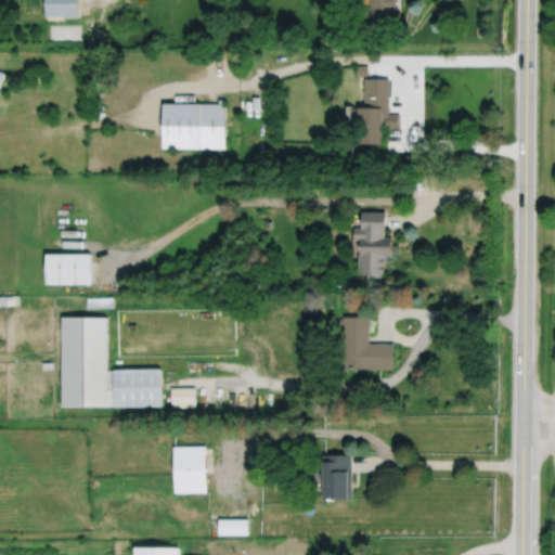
[(22,0),(22,14),(44,14),(44,0),(22,0)]
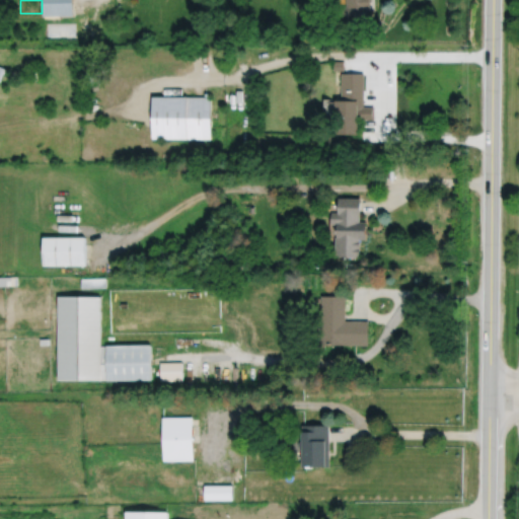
[(44,0),(44,15),(74,15),(73,0),(44,0)]
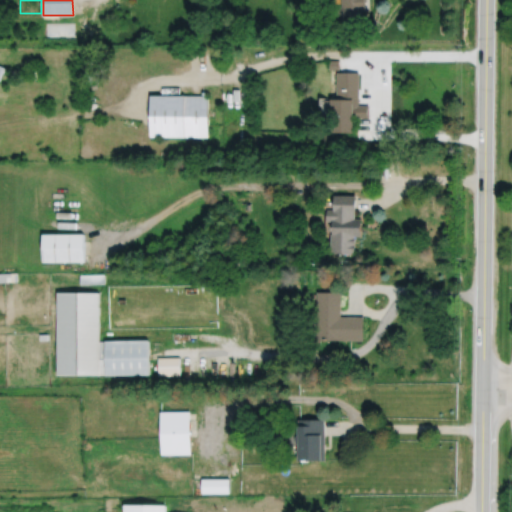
[(342,0),(342,6),(330,6),(330,22),(347,22),(347,29),(361,29),(361,22),(363,22),(363,9),(366,9),(366,0),(342,0)]
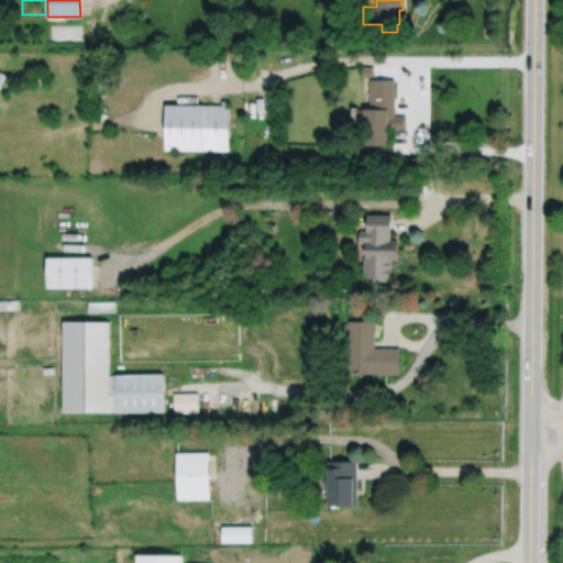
[(51,29),(51,40),(81,40),(80,28),(51,29)]
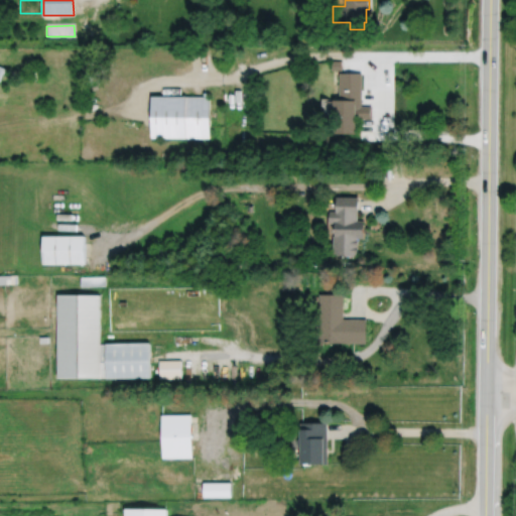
[(332,60),(332,70),(342,70),(342,60),(332,60)]
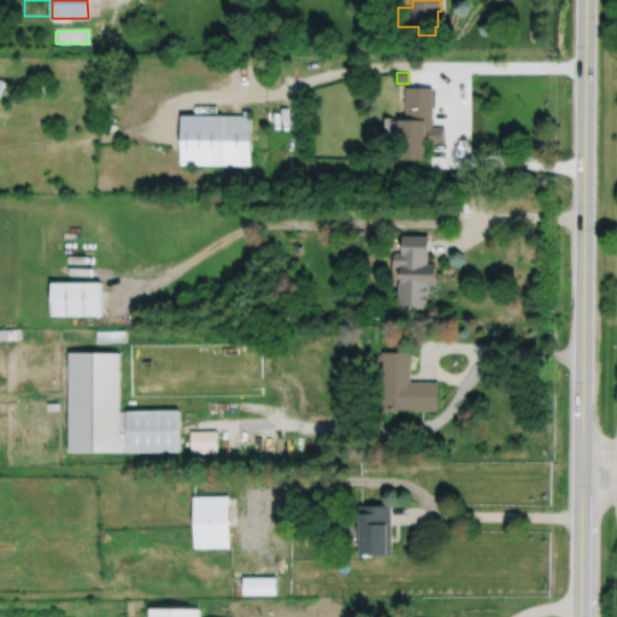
[(24,84),(25,97),(45,95),(43,84),(24,84)]
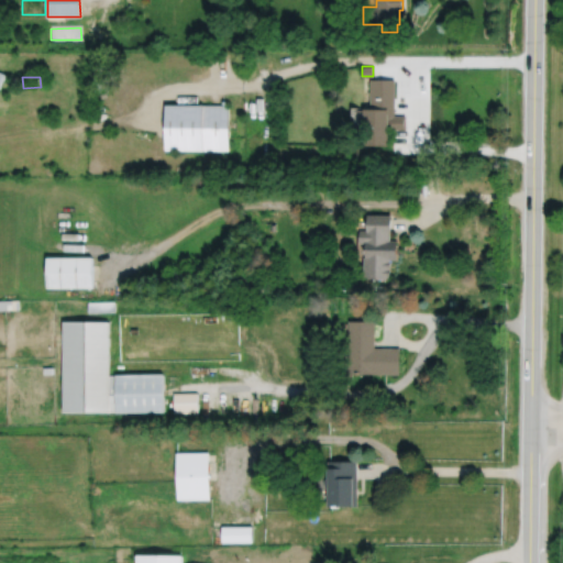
[(371,79),(371,108),(364,108),(364,145),(388,145),(388,129),(406,129),(406,116),(395,116),(395,79),(371,79)]
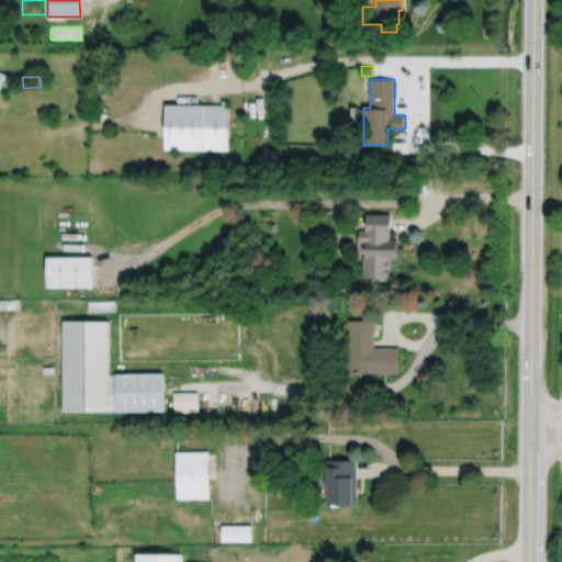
[(165,104),(165,150),(227,150),(227,104),(165,104)]
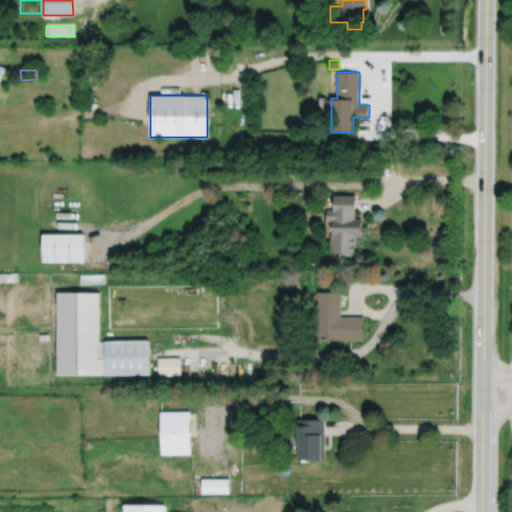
[(334,195),(334,210),(327,209),(327,221),(332,221),(332,234),(330,234),(330,252),(334,252),(334,254),(351,254),(351,252),(354,252),(354,236),(361,236),(361,219),(355,219),(355,196),(334,195)]
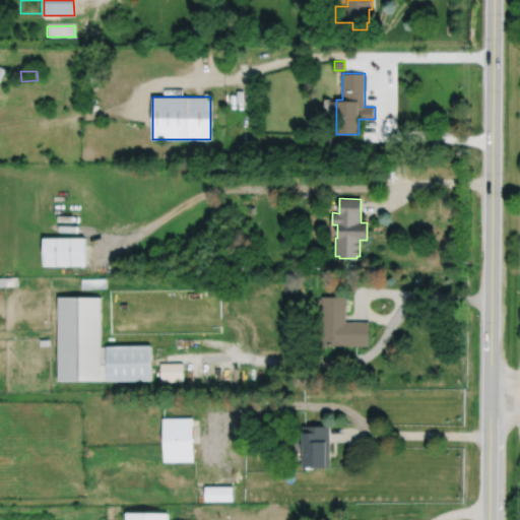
[(45,239),(45,267),(87,266),(87,239),(45,239)]
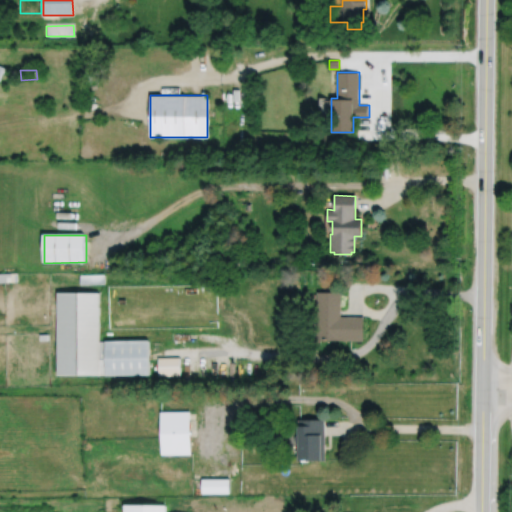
[(0,273),(0,282),(18,282),(18,273),(0,273)]
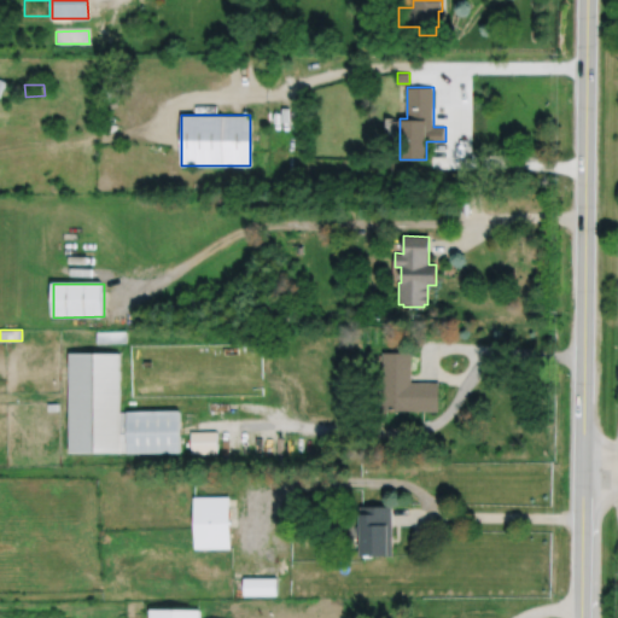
[(98,333),(98,344),(128,343),(127,332),(98,333)]
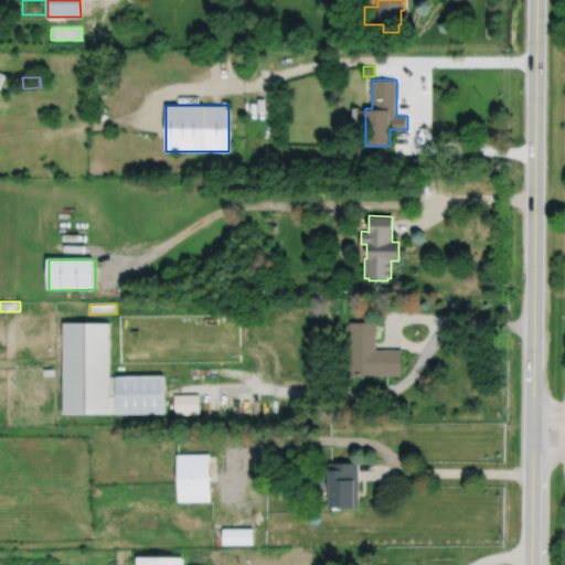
[(350,322),(349,375),(401,375),(402,350),(375,350),(376,323),(350,322)]
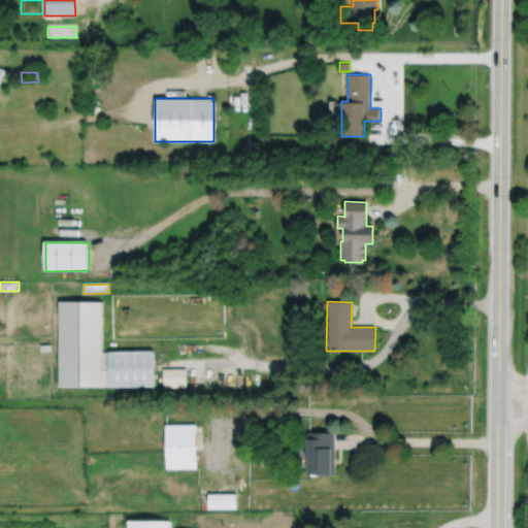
[(60,302),(60,385),(103,385),(103,352),(103,302),(60,302)]
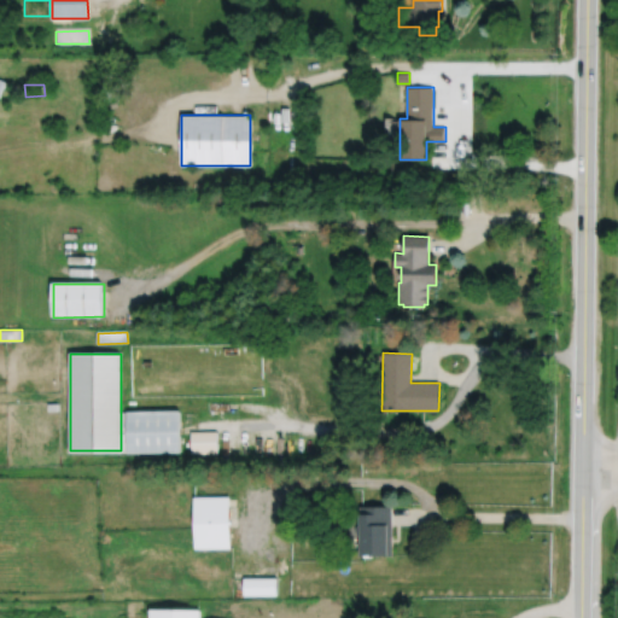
[(121,412),(179,412),(179,450),(121,450),(121,412)]
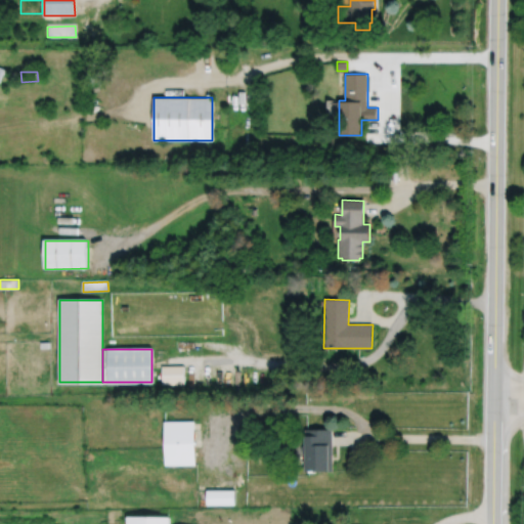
[(161,366),(161,385),(183,385),(183,366),(161,366)]
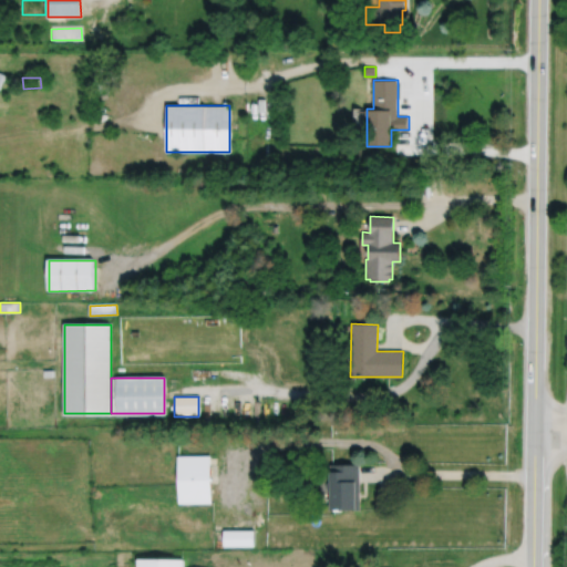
[(179,453),(181,501),(210,501),(209,452),(179,453)]
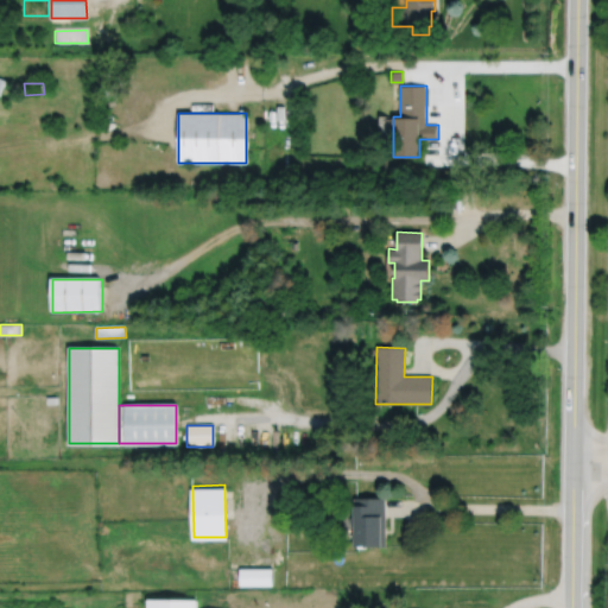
[(352,526),(354,526),(354,545),(386,544),(385,494),(354,495),(354,512),(352,512),(349,517),(349,521),(352,526)]
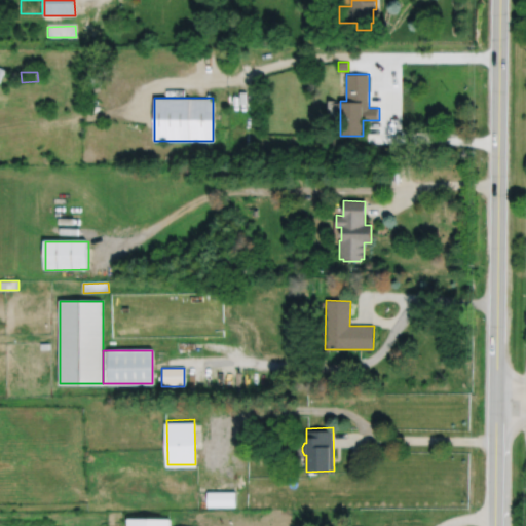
[(207,490),(208,505),(235,505),(235,489),(207,490)]
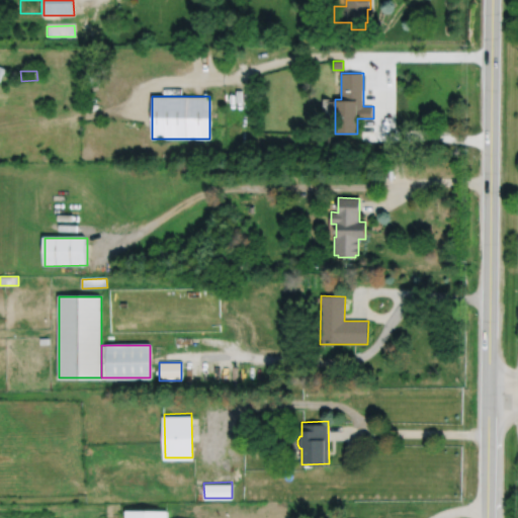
[(126,508),(126,517),(170,517),(170,508),(126,508)]
